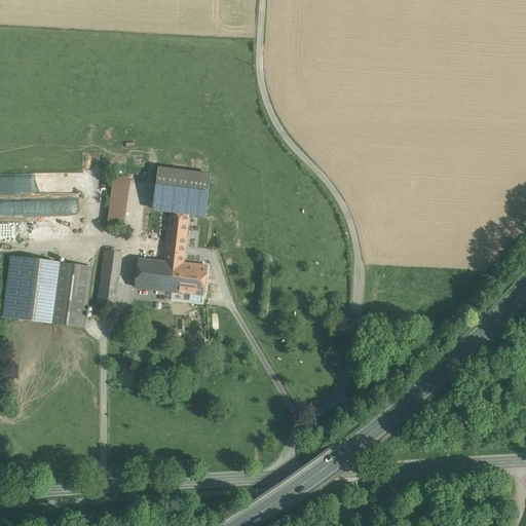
[(211,176),(159,168),(154,210),(189,214),(204,216),(211,176)]
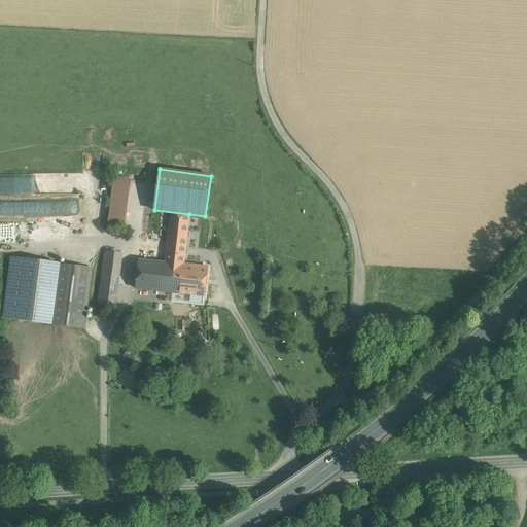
[(128,179),(114,177),(108,226),(121,229),(128,179)]
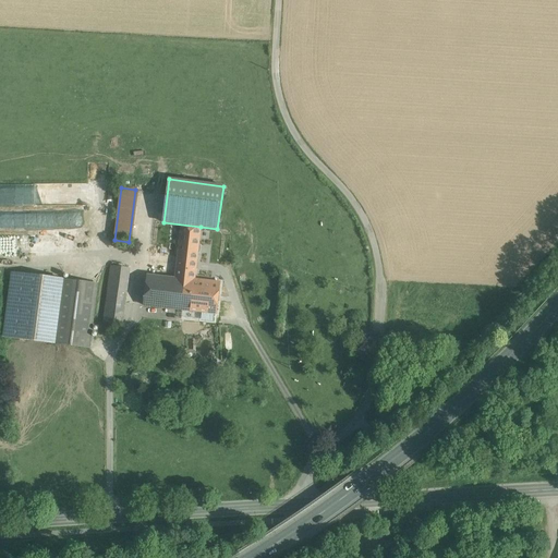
[(201,227),(182,225),(176,278),(194,280),(201,227)]
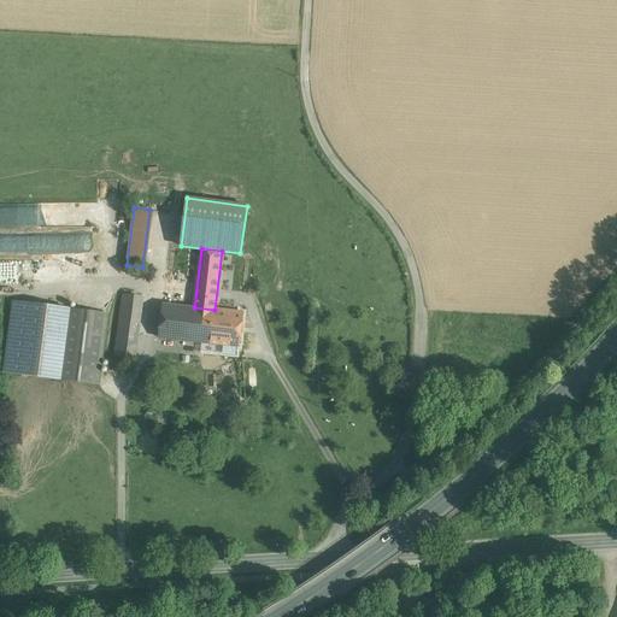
[(144,297),(123,293),(118,329),(139,331),(144,297)]
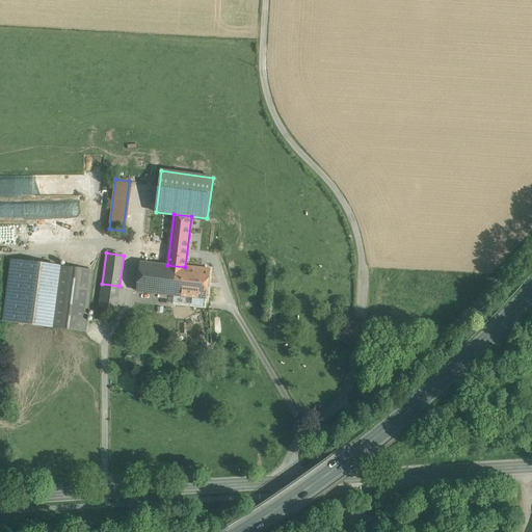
[(59,266),(14,260),(6,321),(51,327),(59,266)]
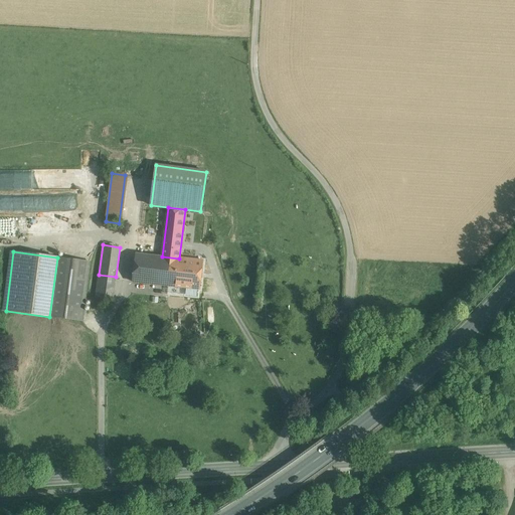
[(162,256),(137,253),(133,282),(176,287),(179,259),(162,256)]
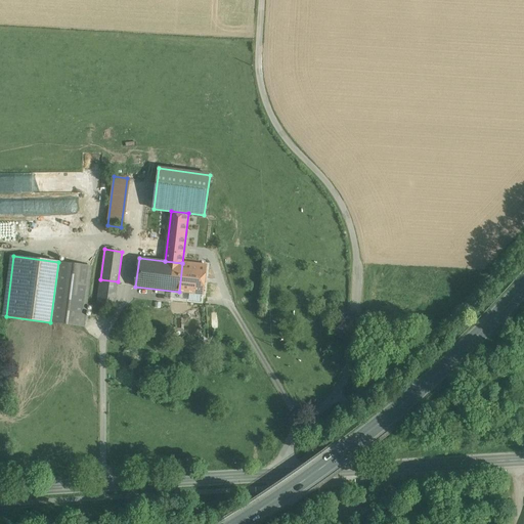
[(182,263),(179,292),(204,295),(207,265),(205,265),(205,260),(204,258),(200,258),(198,259),(197,264),(182,263)]
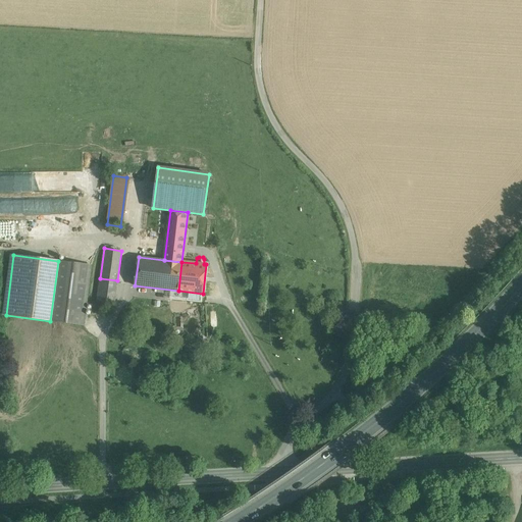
[(91,265),(58,261),(50,321),(84,325),(91,265)]
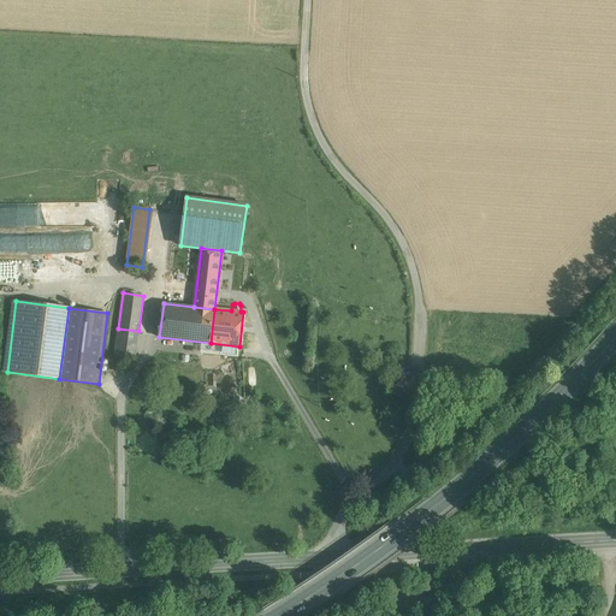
[(138,331),(118,329),(114,357),(135,360),(138,331)]
